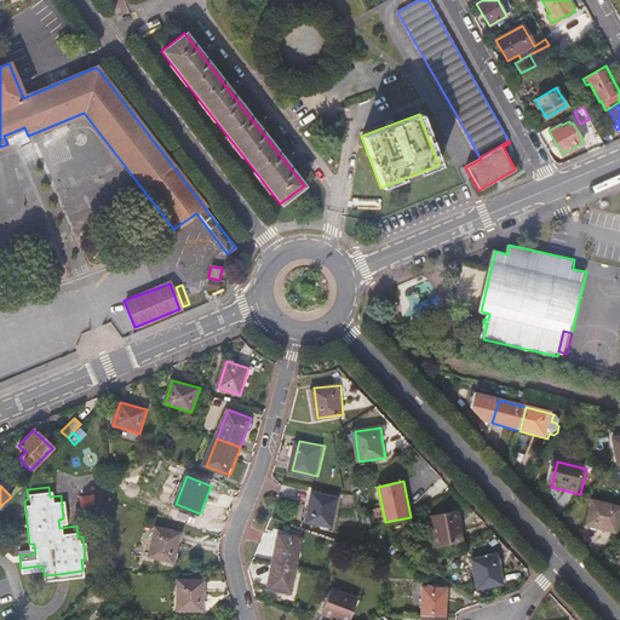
[(308,521),(333,527),(340,498),(315,493),(308,521)]
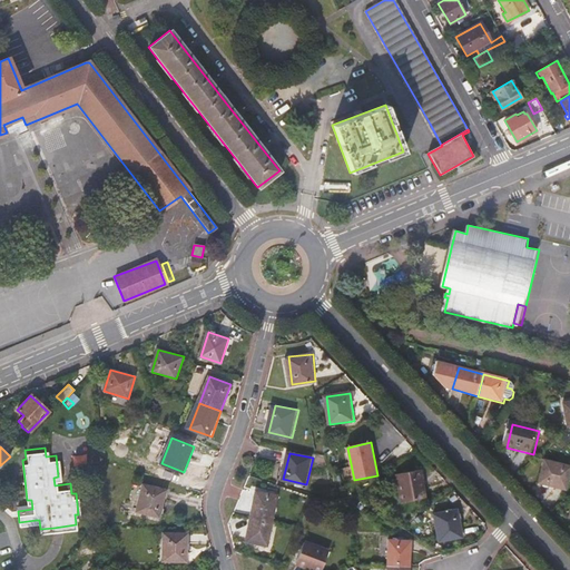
[(541,485),(569,493),(569,487),(569,468),(547,463),(541,485)]
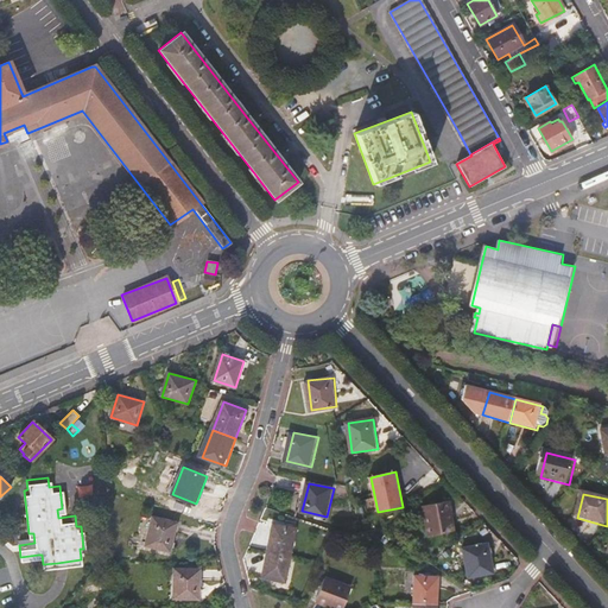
[(450,502),(426,506),(430,536),(455,533),(450,502)]
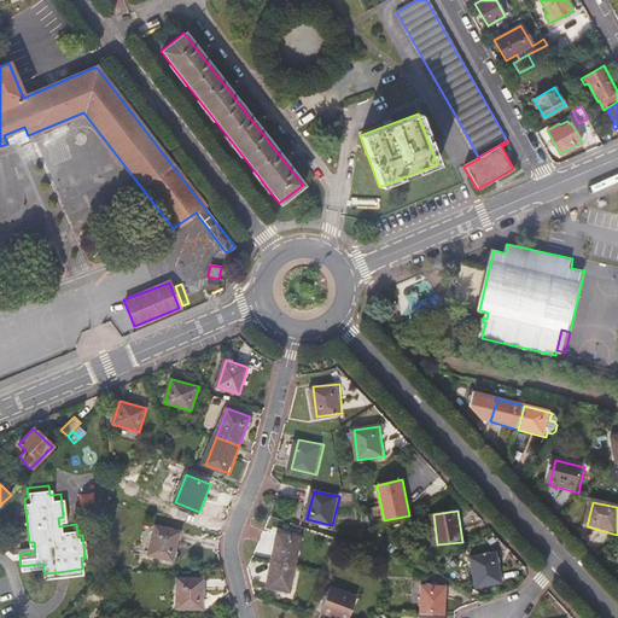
[(149,553),(174,559),(181,530),(156,523),(149,553)]
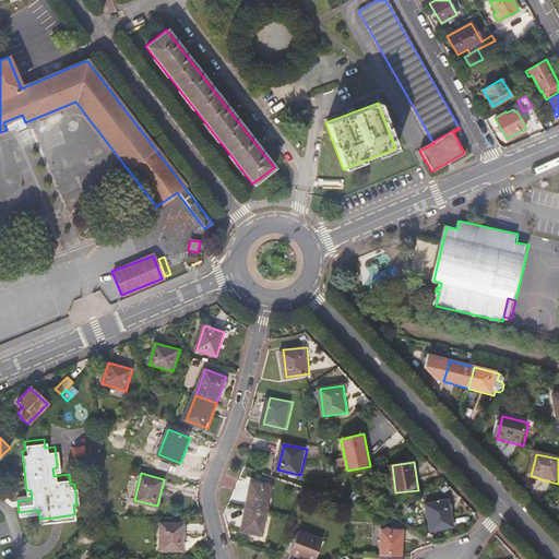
[(253,480),(248,506),(262,509),(269,510),(274,485),(253,480)]
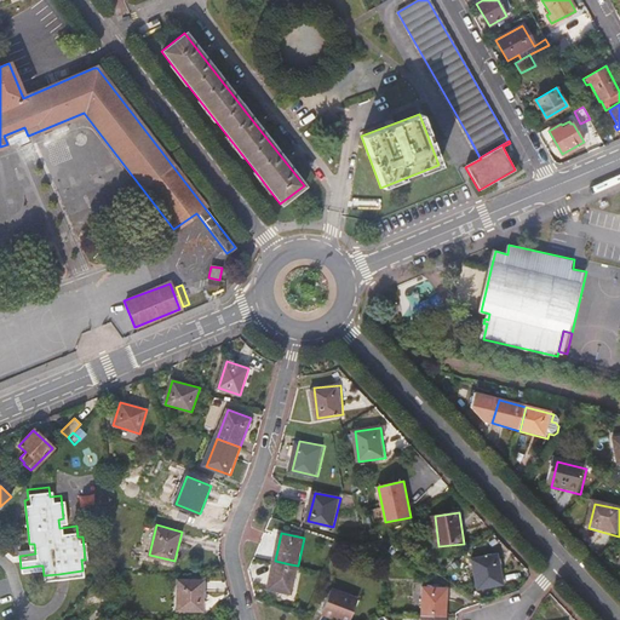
[(478,590),(504,586),(500,557),(475,561),(478,590)]
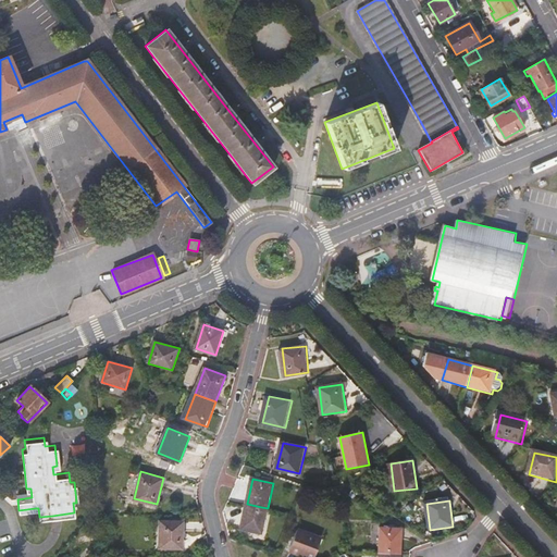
[(261,507),(247,504),(240,529),(262,533),(268,508),(261,507)]
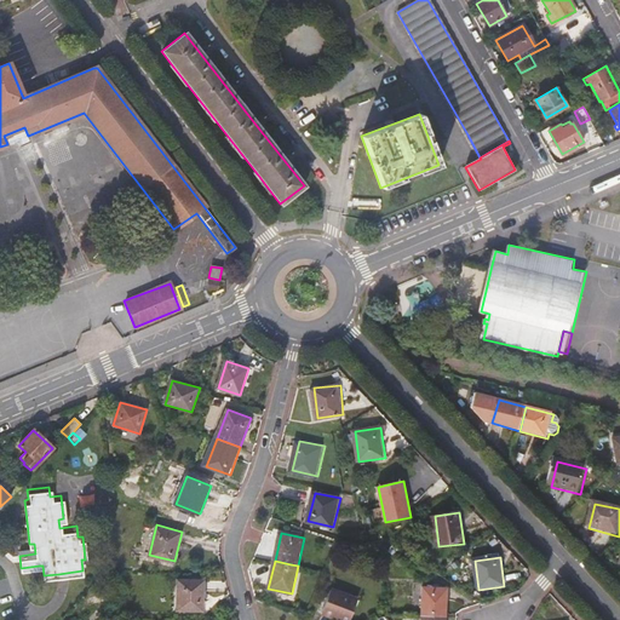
[(178,609),(205,610),(205,580),(179,579),(178,609)]
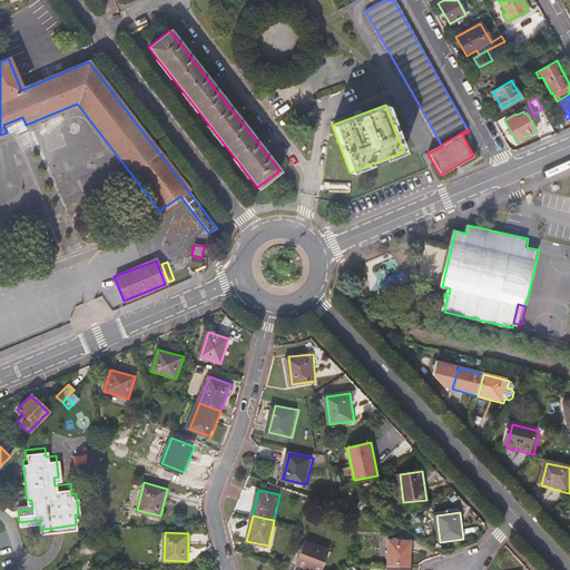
[(390,540),(387,567),(411,569),(412,542),(390,540)]
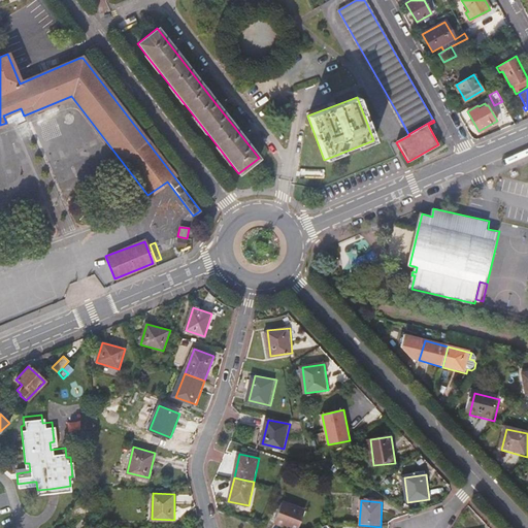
[(275,522),(292,527),(298,527),(305,509),(283,502),(275,522)]
